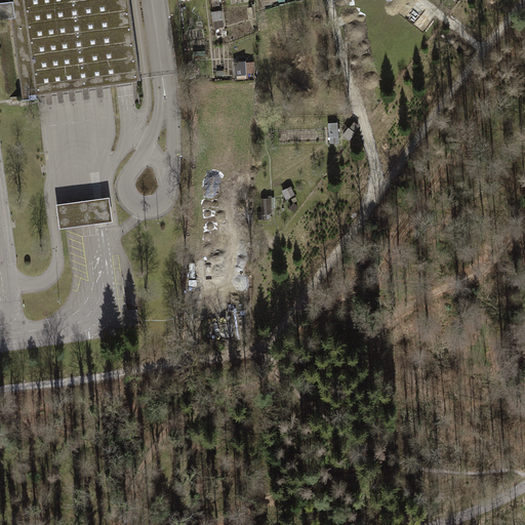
[(37,96),(36,94),(43,93),(54,91),(66,90),(78,88),(92,86),(107,85),(124,82),(137,81),(136,79),(140,79),(129,0),(8,0),(9,1),(10,9),(11,17),(23,98),(23,99),(37,97),(37,96)]
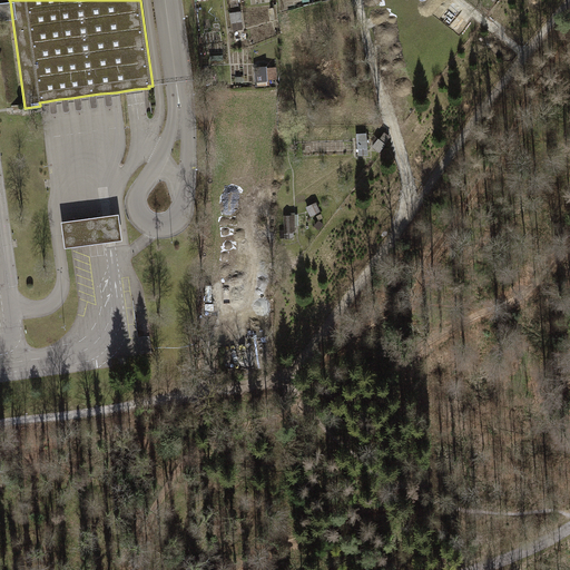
[(10,1),(0,2),(0,20),(12,19),(11,10),(10,1)]
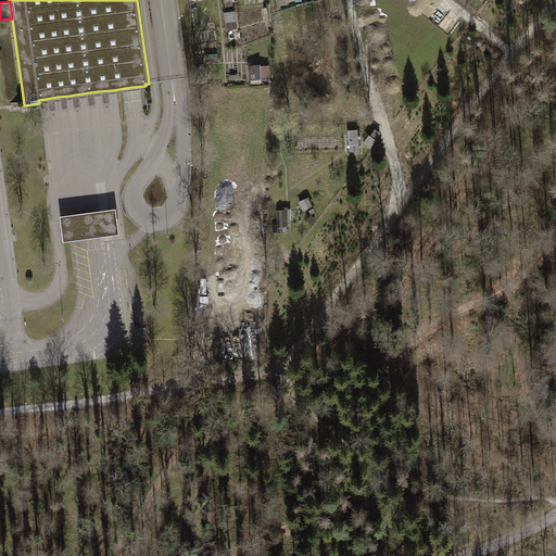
[(116,209),(60,216),(63,241),(100,237),(119,235),(116,209)]
